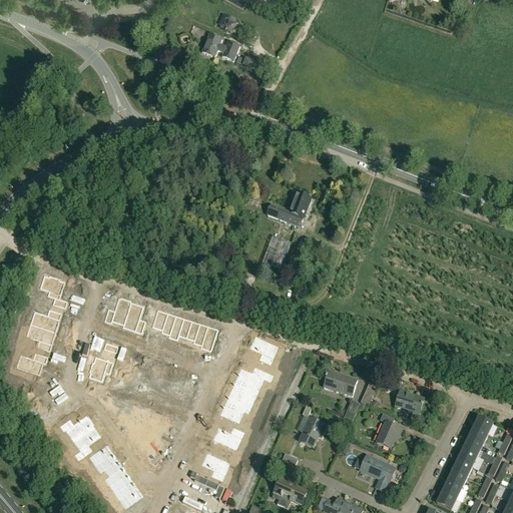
[(225,17),(220,30),(235,36),(239,26),(236,25),(237,22),(225,17)]
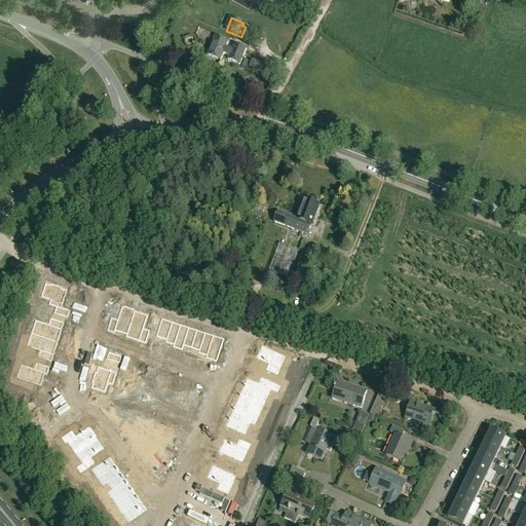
[(228,61),(239,66),(247,50),(234,45),(232,51),(226,49),(228,42),(215,37),(208,57),(221,62),(224,54),(230,57),(228,61)]
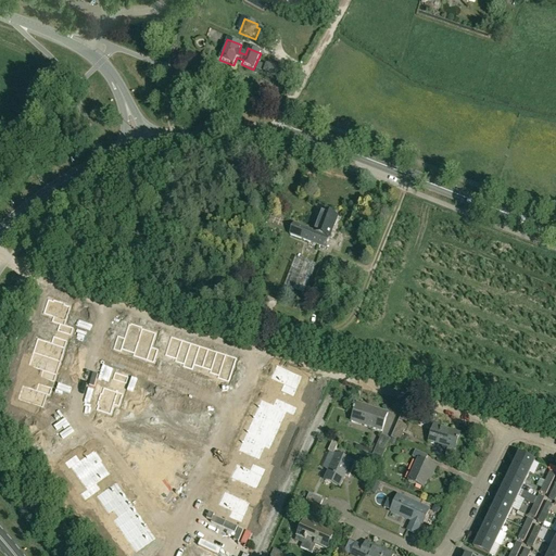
[(276,77),(278,71),(267,66),(265,73),(276,77)]
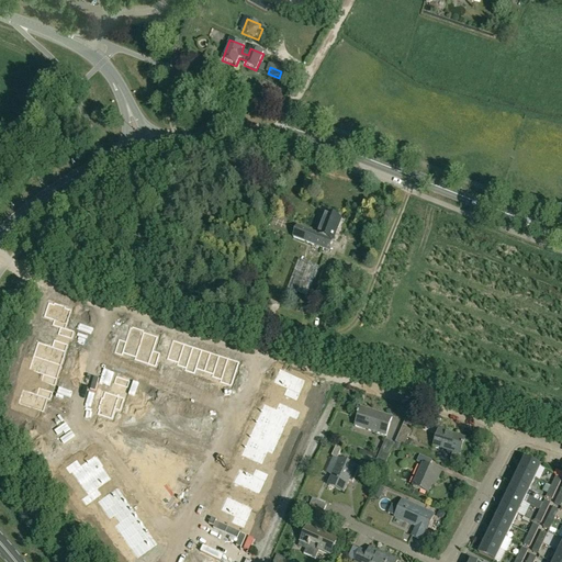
[(293,238),(306,244),(288,290),(307,298),(325,251),(328,253),(337,229),(339,229),(341,223),(340,223),(341,220),(339,220),(340,218),(335,216),(334,217),(326,214),(321,228),(319,227),(317,234),(298,226),(293,238)]
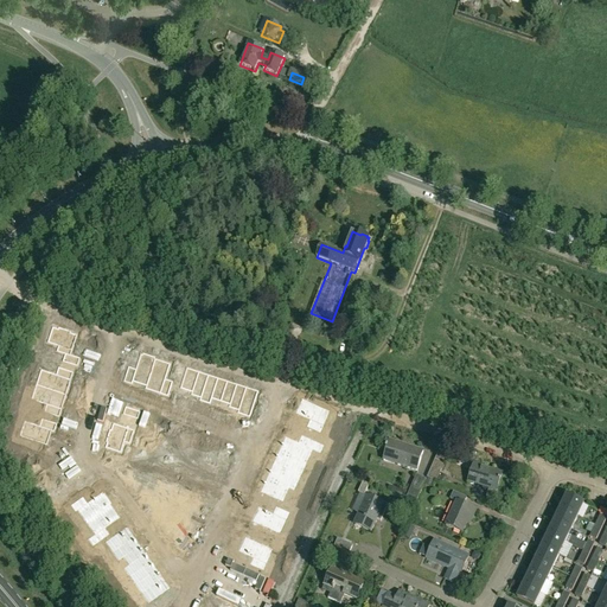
[(51,326),(46,342),(70,350),(76,334),(69,332),(70,331),(57,326),(57,328),(51,326)]
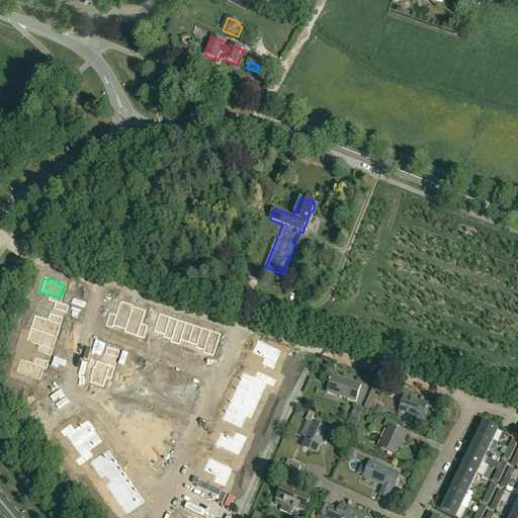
[(108,313),(104,325),(111,327),(112,322),(125,326),(132,306),(119,301),(115,315),(108,313)]
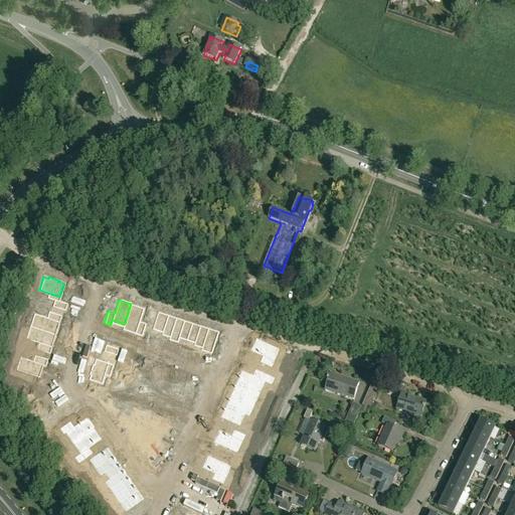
[(57,304),(55,310),(67,314),(69,308),(57,304)]
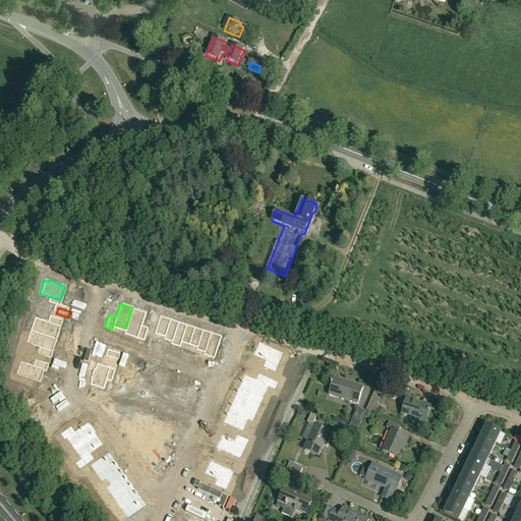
[(132,307),(126,328),(138,333),(137,337),(143,339),(148,327),(141,325),(146,311),(132,307)]
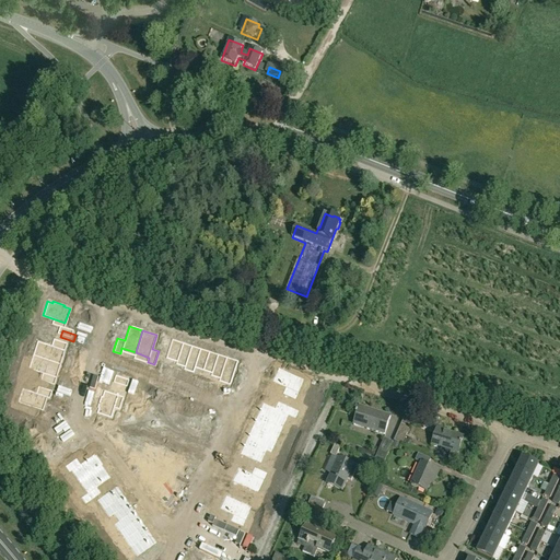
[(36,340),(32,354),(55,361),(59,348),(63,349),(66,342),(53,338),(50,345),(36,340)]
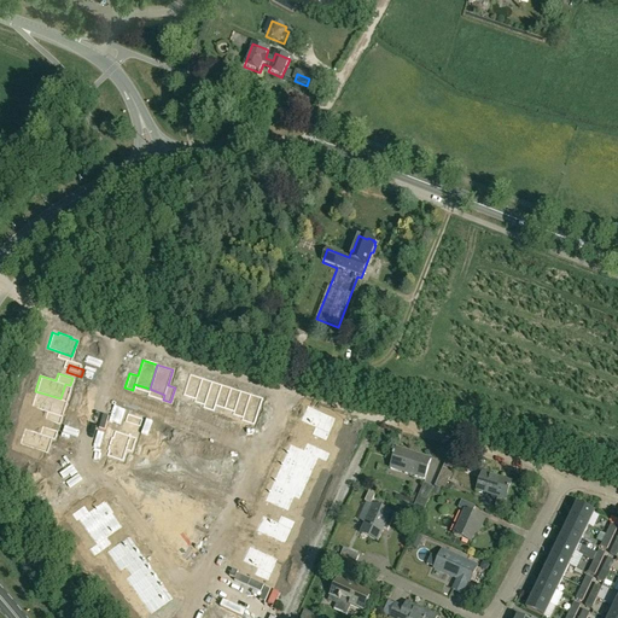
[(190,373),(182,394),(194,398),(202,378),(190,373)]
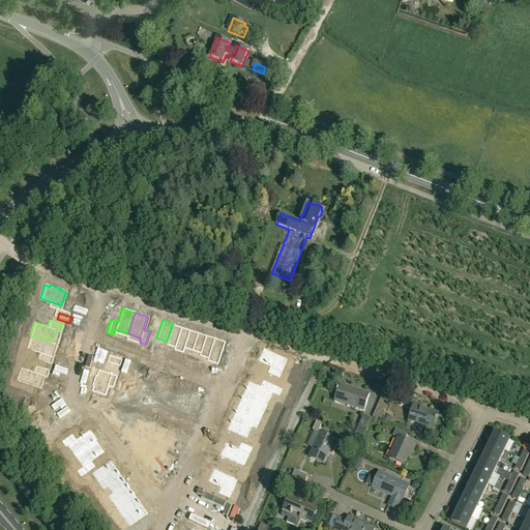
[(173,324),(167,342),(176,344),(181,326),(173,324)]
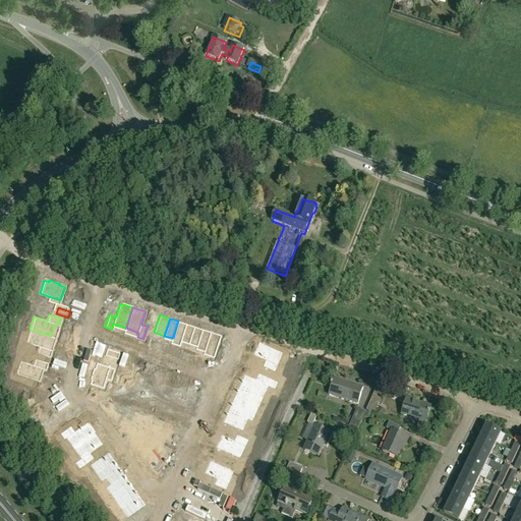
[(173,338),(171,343),(179,346),(181,341),(186,324),(178,321),(173,338)]
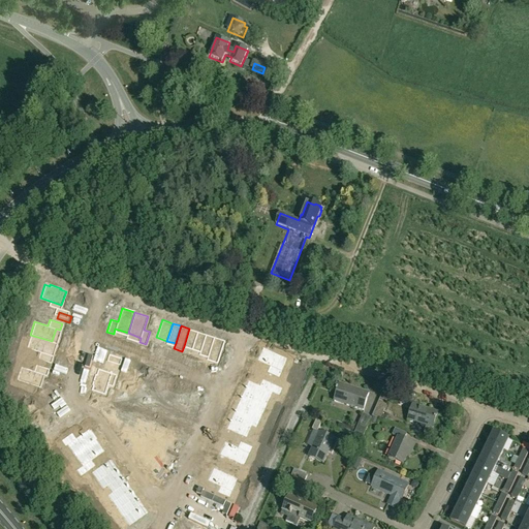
[(189,329),(184,346),(192,349),(197,332),(189,329)]
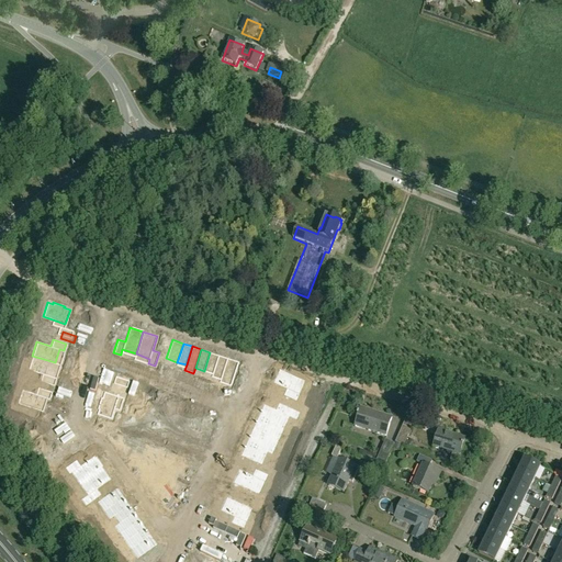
[(210,352),(204,371),(213,373),(218,355),(210,352)]
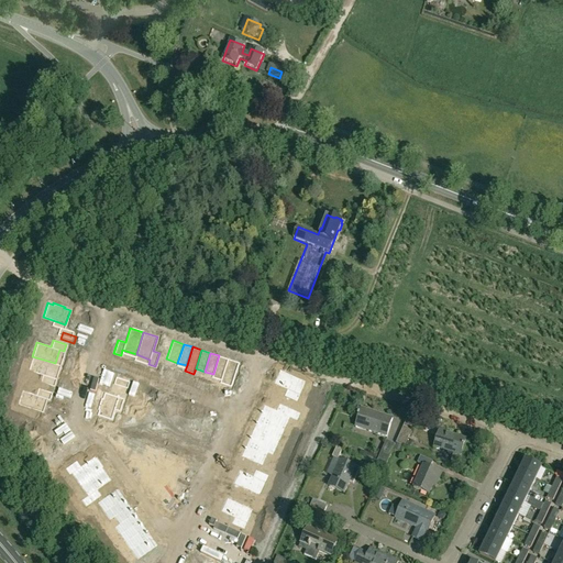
[(219,355),(213,374),(222,377),(228,359),(219,355)]
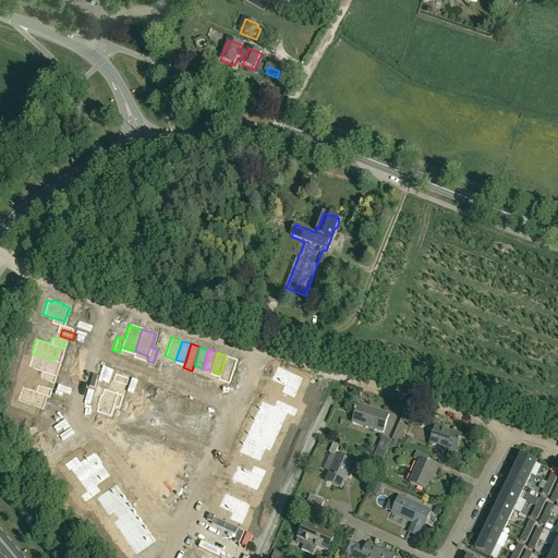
[(32,353),(27,366),(41,371),(39,377),(52,381),(55,375),(50,374),(55,360),(32,353)]
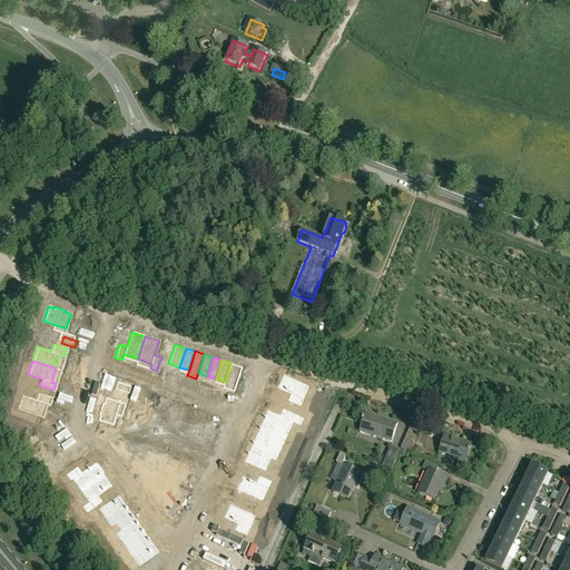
[(231,363),(225,382),(236,385),(242,366),(231,363)]
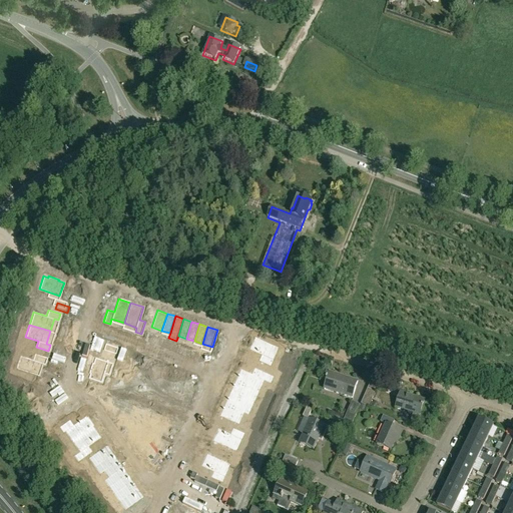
[(254,337),(249,349),(262,355),(259,361),(271,366),(274,360),(269,358),(275,346),(254,337)]
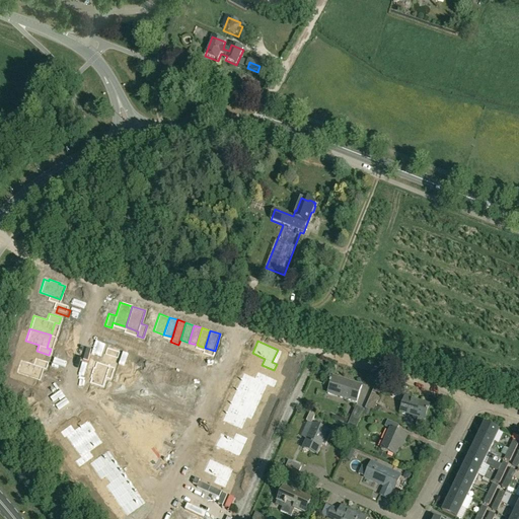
[(105,347),(103,353),(116,357),(118,351),(105,347)]
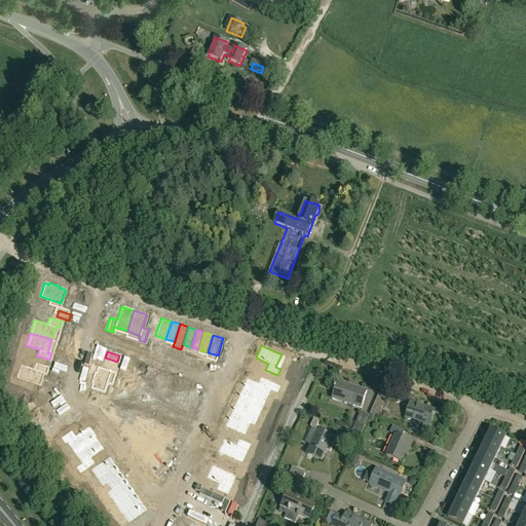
[(20,364),(15,377),(37,384),(41,371),(45,372),(47,366),(35,362),(33,368),(20,364)]
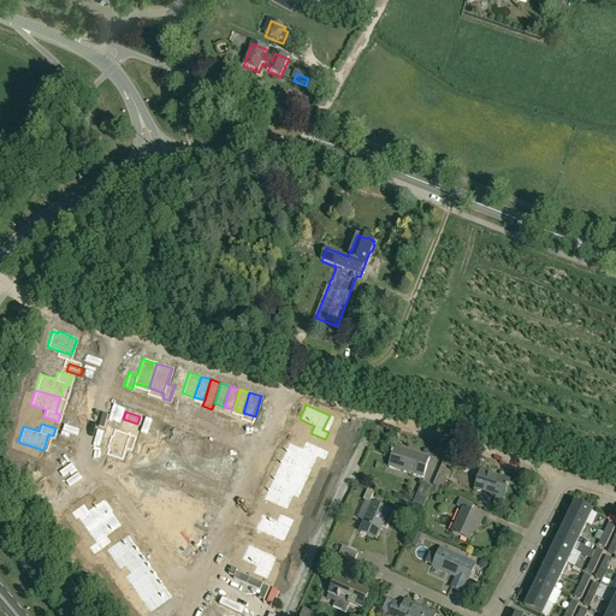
[(112,428),(105,452),(119,457),(128,433),(112,428)]
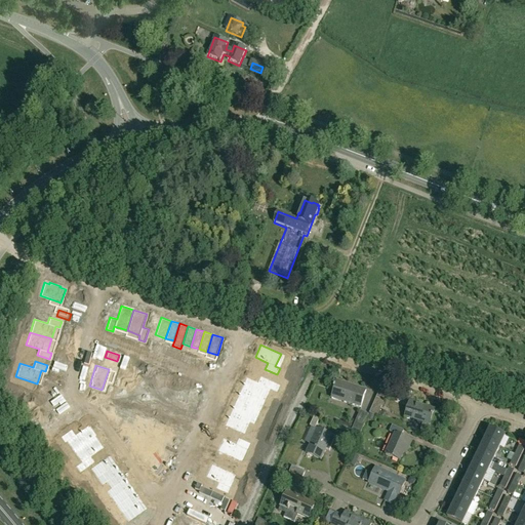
[(246,376),(241,389),(260,398),(267,386),(246,376)]
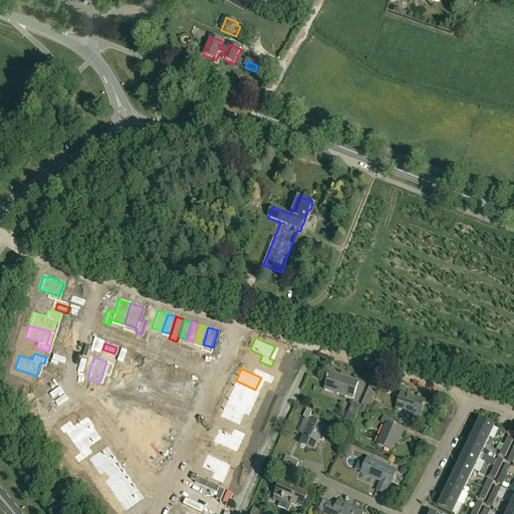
[(325,391),(353,400),(359,382),(330,373),(329,378),(328,378),(327,380),(328,381),(325,391)]
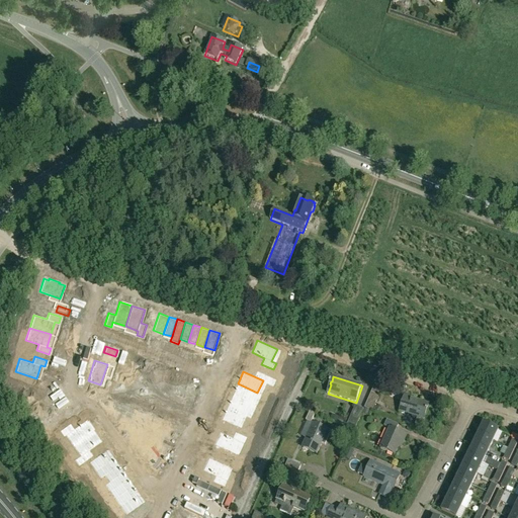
[(142,382),(136,400),(146,403),(151,385),(142,382)]
